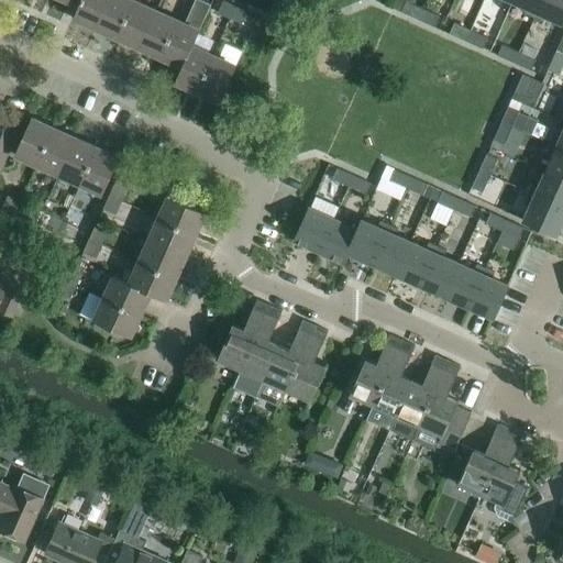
[(95,26),(107,0),(80,0),(73,17),(95,26)]
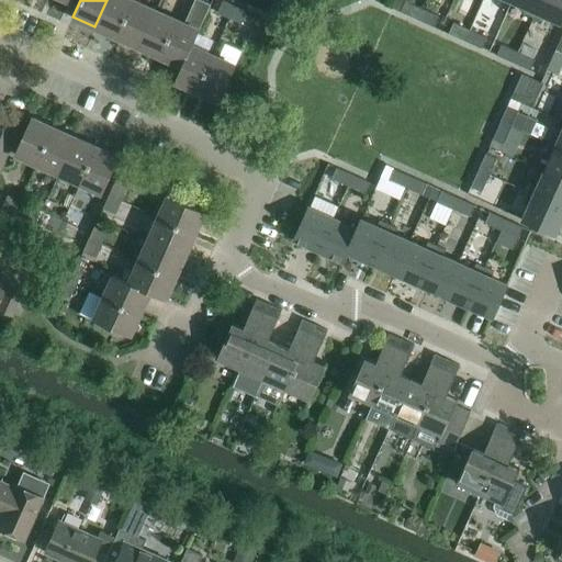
[(116,36),(132,0),(107,0),(94,26),(116,36)]
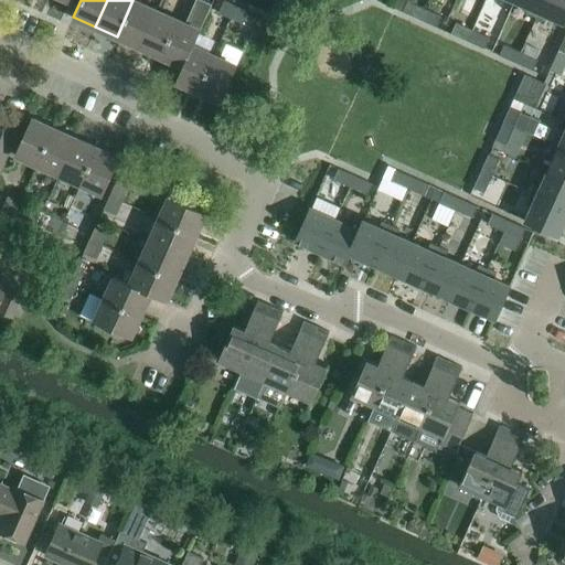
[(139,46),(156,9),(136,0),(132,0),(117,36),(139,46)]
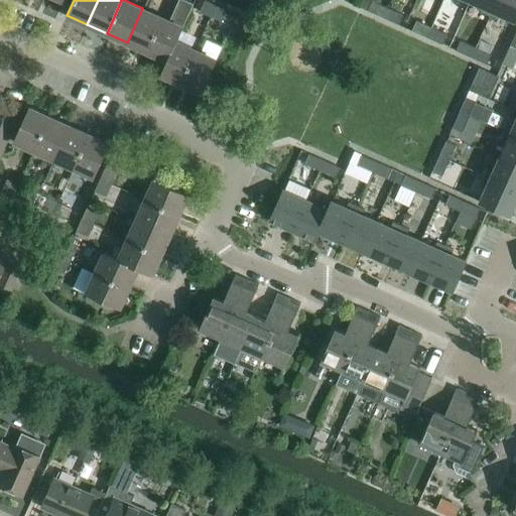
[(211,16),(216,5),(205,0),(204,0),(199,10),(211,16)]
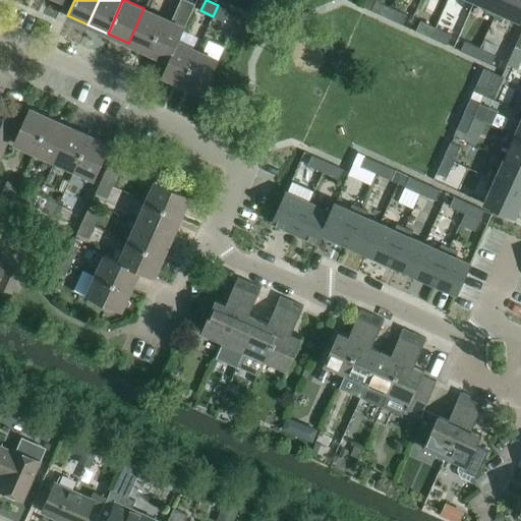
[(386,17),(391,7),(374,0),(370,10),(386,17)]
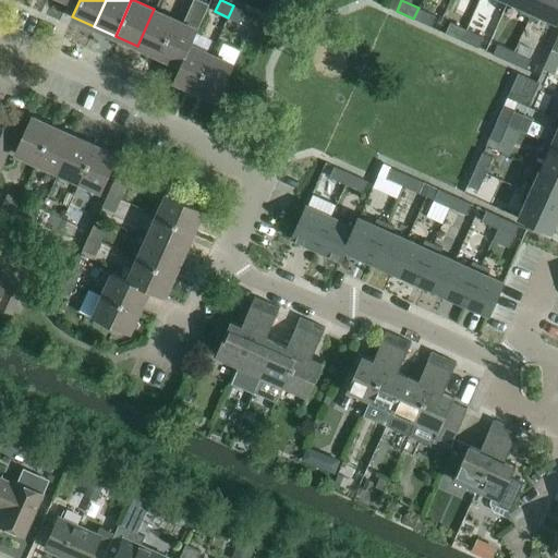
[(529,16),(535,0),(508,0),(508,1),(522,8),(520,13),(529,16)]
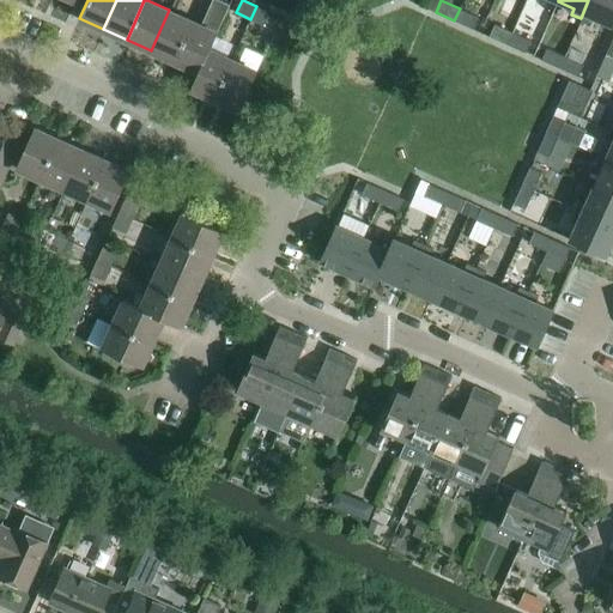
[(611,24),(612,18),(612,0),(588,0),(581,18),(590,23),(593,16),(611,24)]
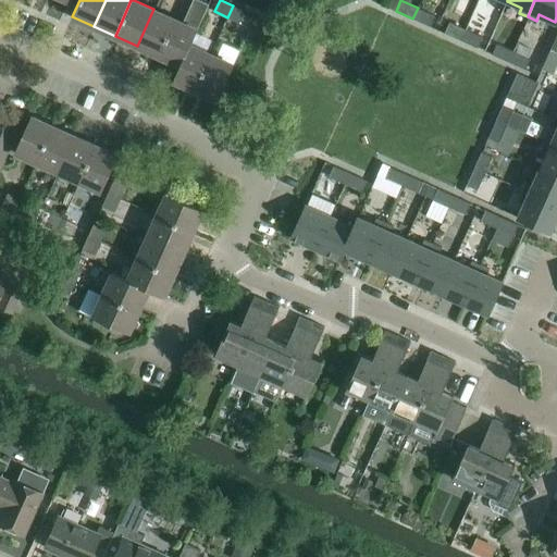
[(240,23),(245,11),(233,5),(227,17),(240,23)]
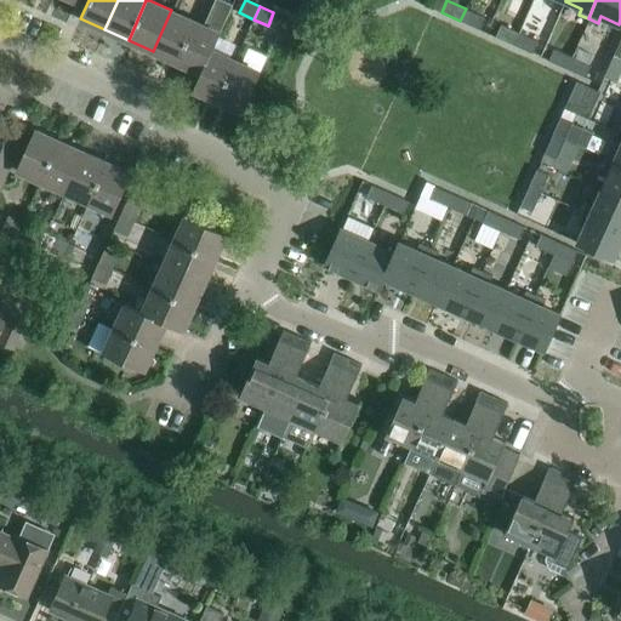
[(479,29),(484,17),(466,9),(460,21),(479,29)]
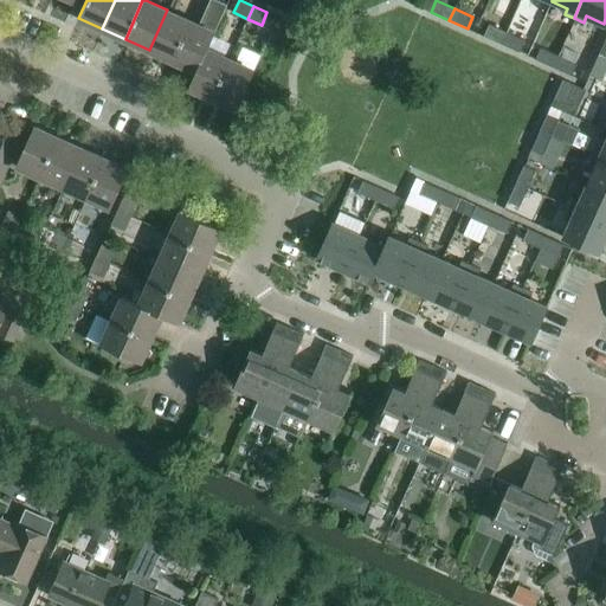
[(172,60),(191,20),(167,10),(149,50),(172,60)]
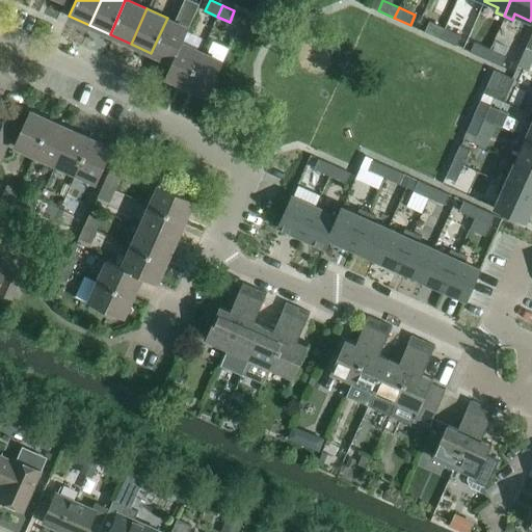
[(171,62),(181,42),(188,26),(167,18),(151,53),(171,62)]
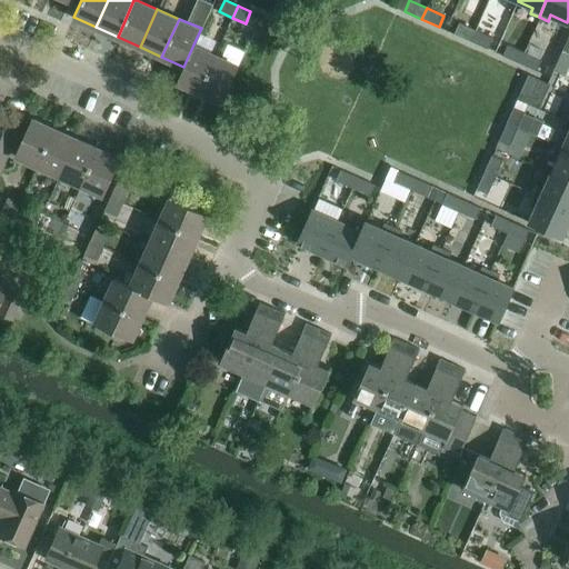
[(470,40),(476,29),(458,22),(453,32),(470,40)]
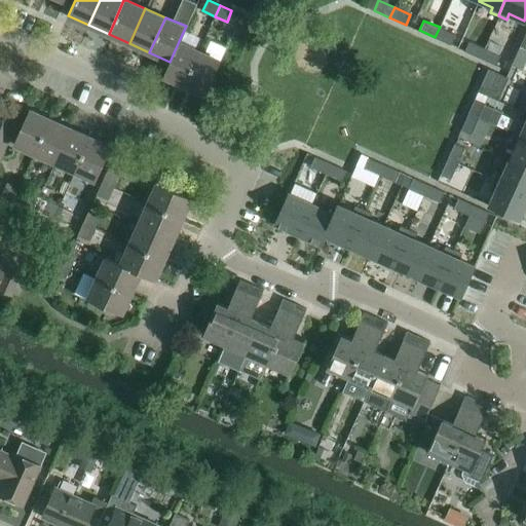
[(450,44),(455,34),(440,27),(435,37),(450,44)]
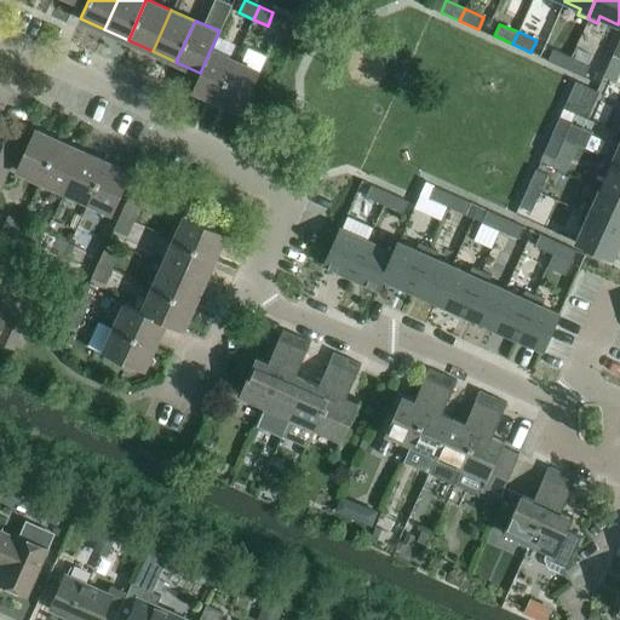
[(619,38),(613,55),(607,68),(603,76),(614,81),(618,74),(619,68),(619,38)]
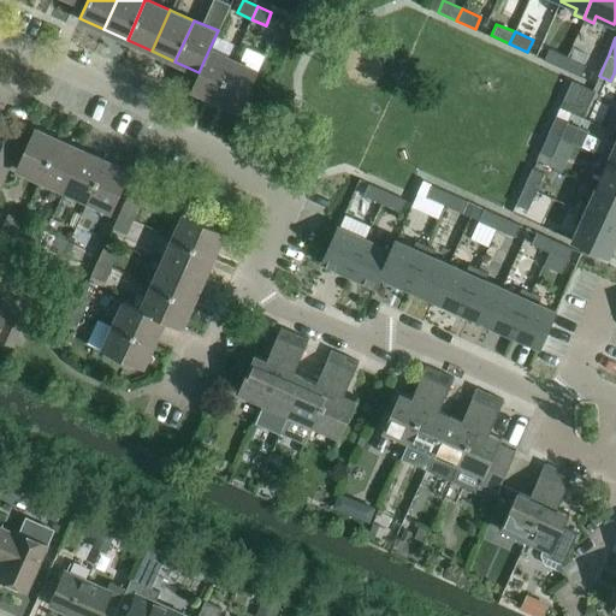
[(566,39),(562,49),(581,57),(585,46),(566,39)]
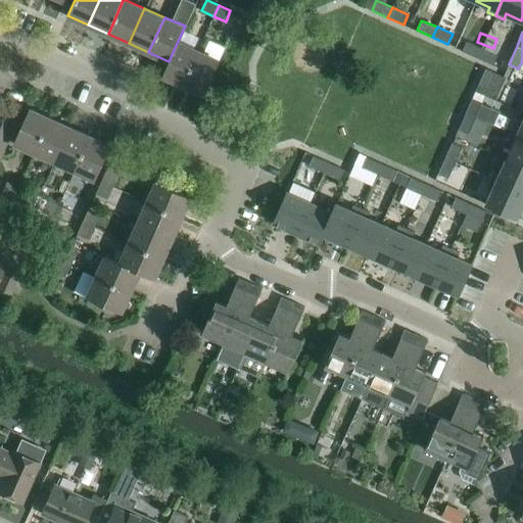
[(477,57),(481,47),(466,40),(462,50),(477,57)]
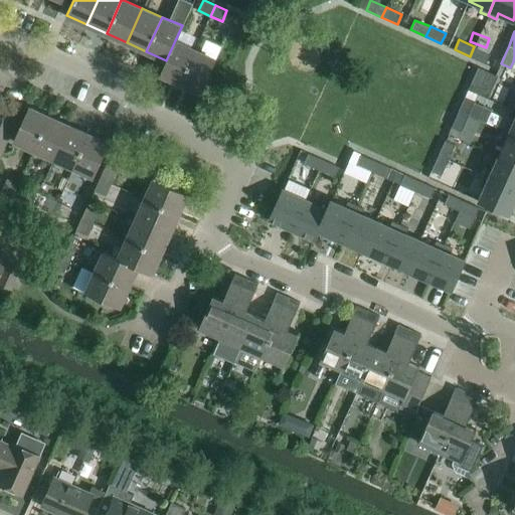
[(180,83),(195,49),(175,40),(166,60),(160,74),(180,83)]
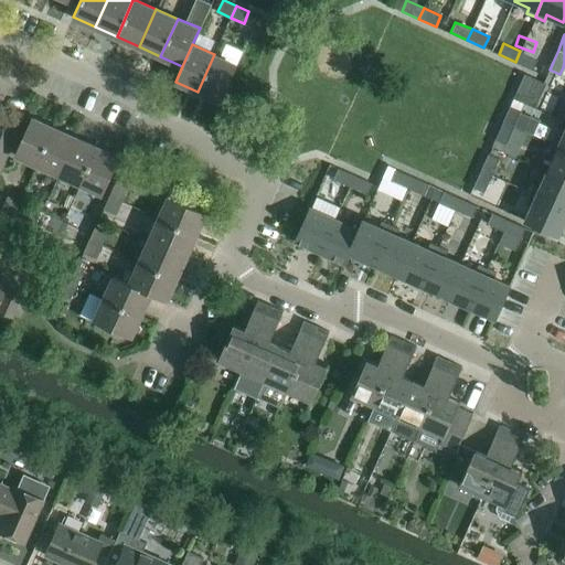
[(532,70),(537,59),(520,51),(515,62),(532,70)]
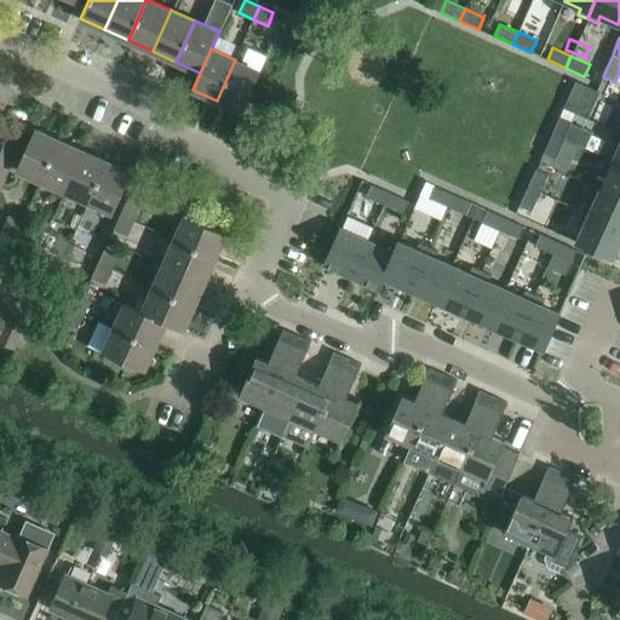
[(241,112),(259,70),(235,59),(217,101),(241,112)]
